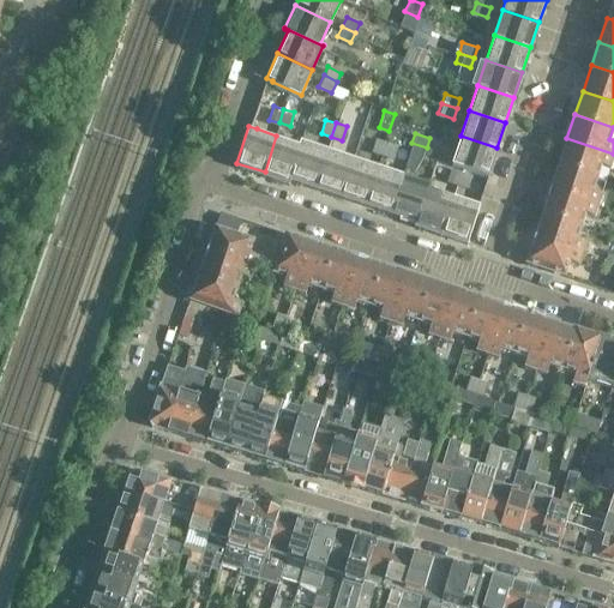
[(276,136),(265,172),(289,180),(302,139),(300,138),(299,143),(276,136)]
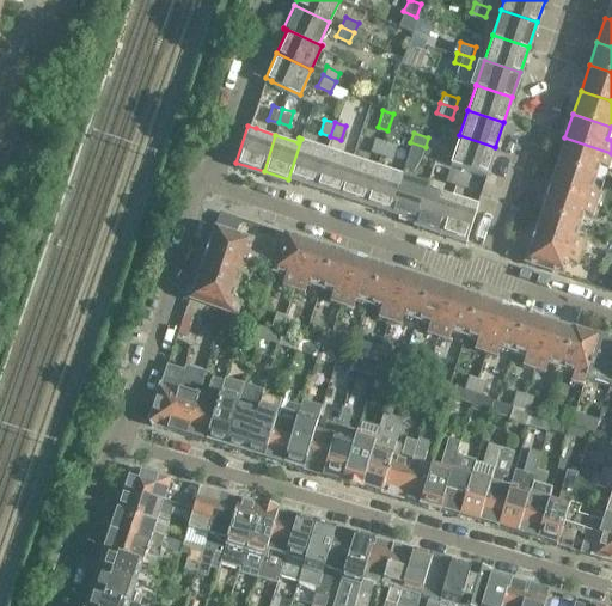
[(380,153),(385,139),(374,135),(369,150),(380,153)]
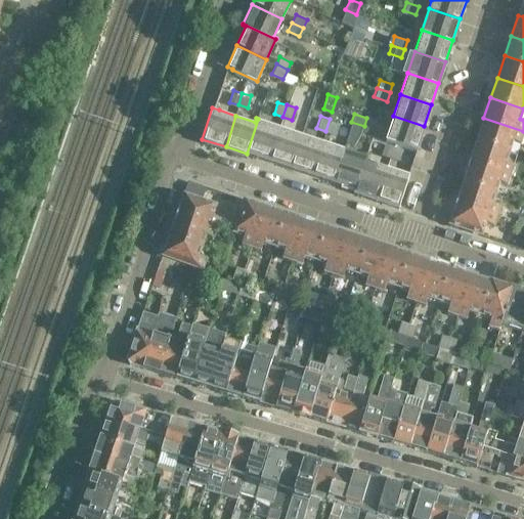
[(424,126),(393,116),(386,138),(410,146),(410,145),(417,147),(424,126)]
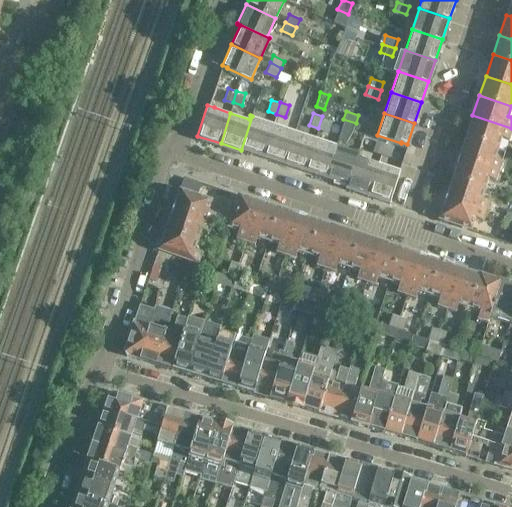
[(472,115),(466,135),(498,146),(502,135),(509,138),(511,128),(472,115)]
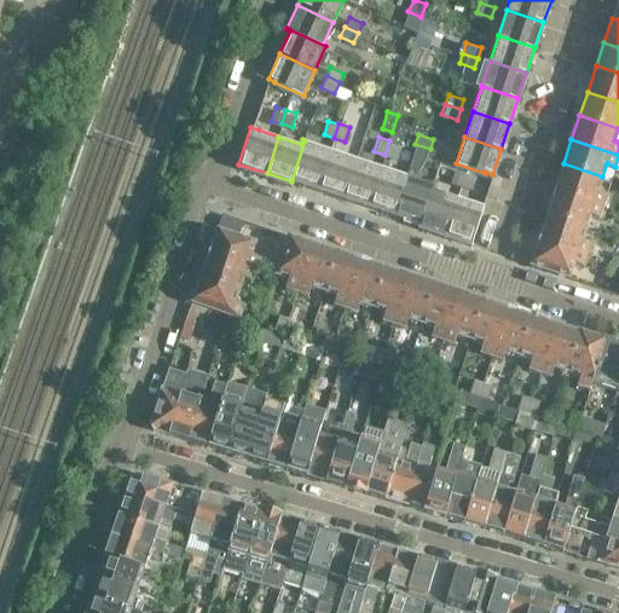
[(305,140),(291,181),(294,178),(318,186),(330,149),(305,140)]
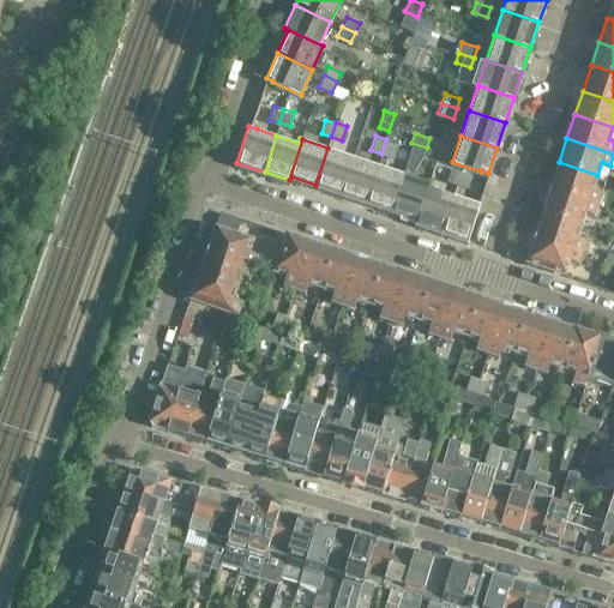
[(392,157),(397,143),(386,139),(381,154),(392,157)]
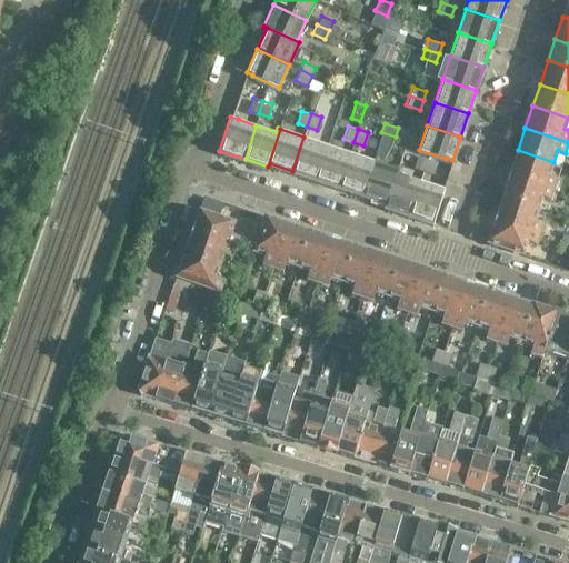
[(396,138),(381,133),(379,142),(392,147),(396,138)]
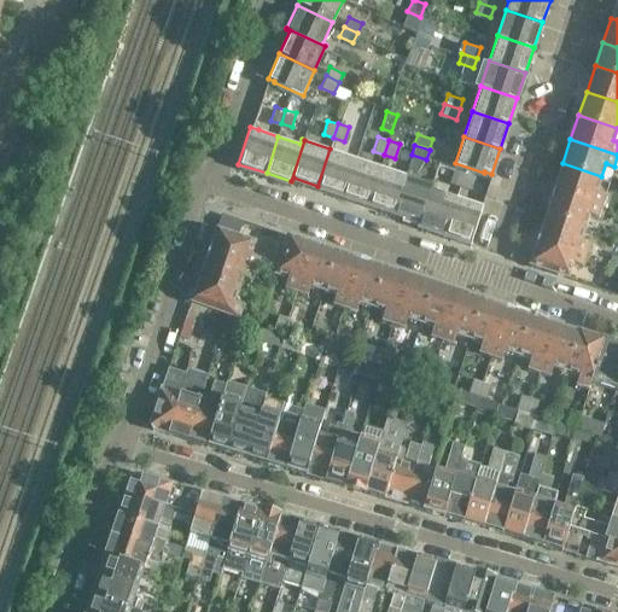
[(330,149),(318,186),(344,194),(355,157),(330,149)]
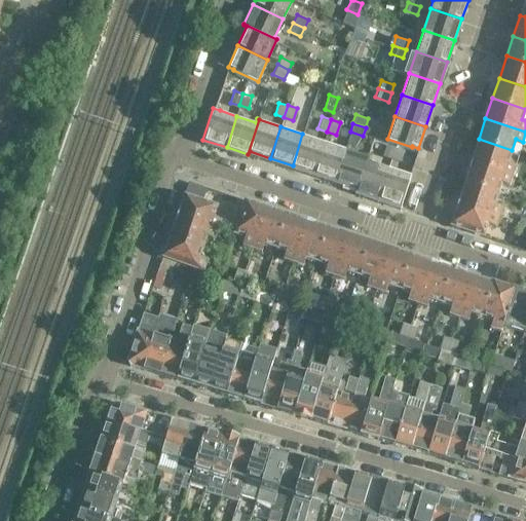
[(302,134),(293,165),(313,173),(324,141),(302,134)]
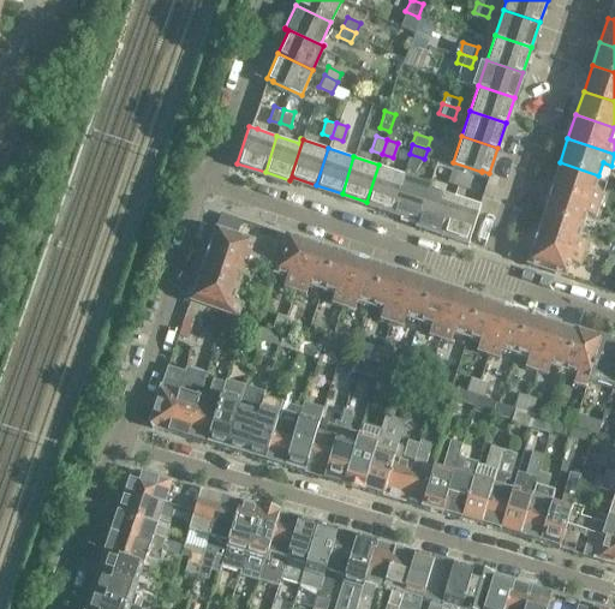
[(560,162),(551,186),(599,202),(614,207),(614,206),(614,197),(602,193),(603,191),(595,189),(598,175),(560,162)]
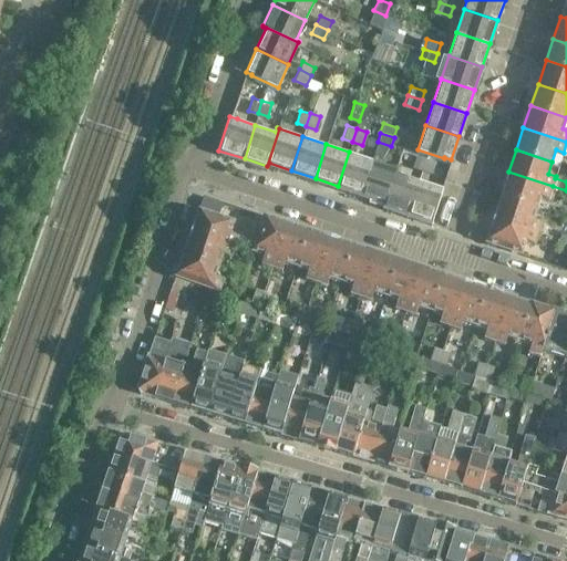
[(349,152),(338,186),(361,194),(372,159),(349,152)]
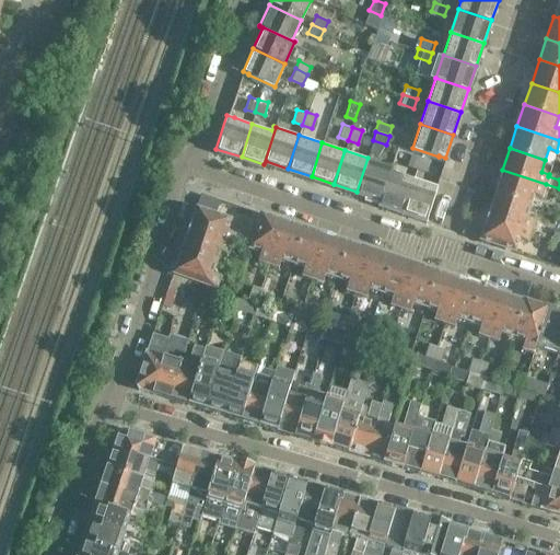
[(417,166),(421,153),(411,150),(407,163),(417,166)]
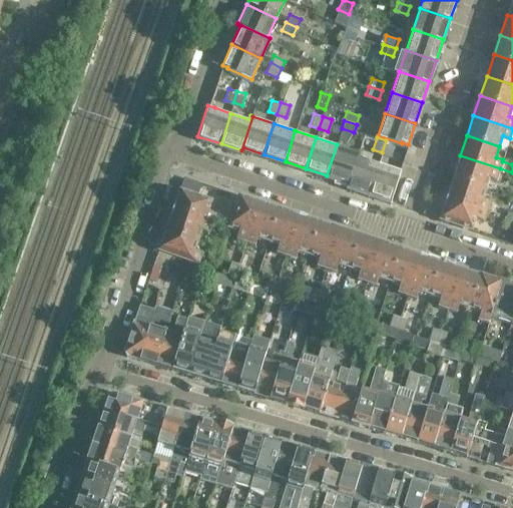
[(395,143),(386,140),(382,152),(391,155),(395,143)]
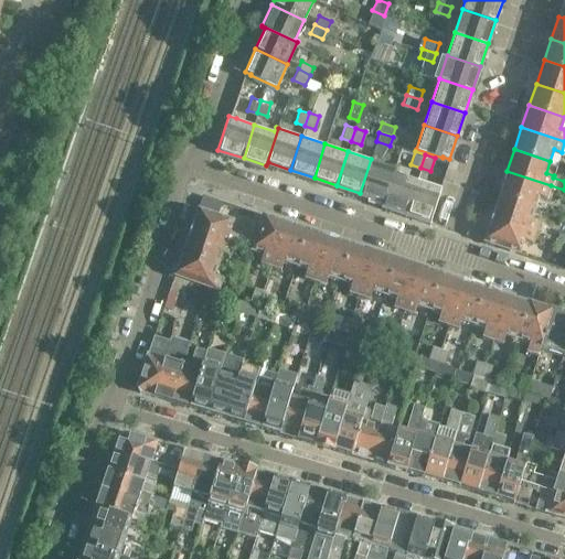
[(371,159),(360,193),(383,200),(382,204),(383,205),(395,167),(371,159)]
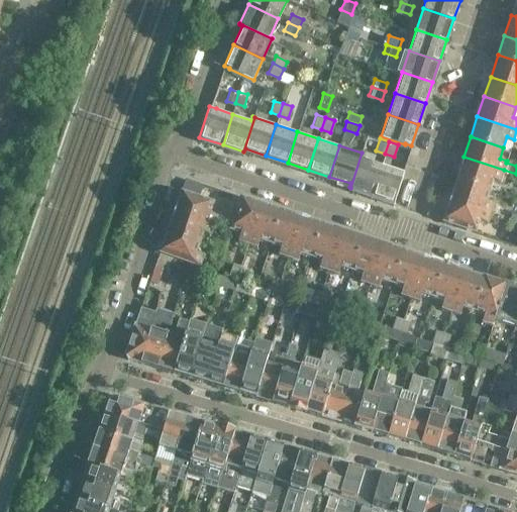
[(362,152),(350,188),(372,194),(382,164),(362,157),(363,152),(362,152)]
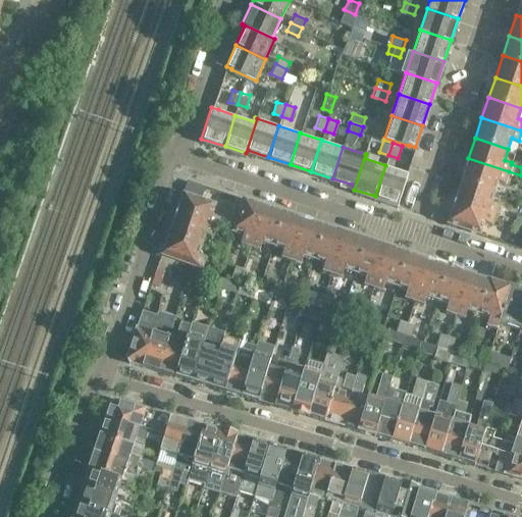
[(468,158),(461,179),(494,190),(498,179),(506,182),(509,171),(468,158)]
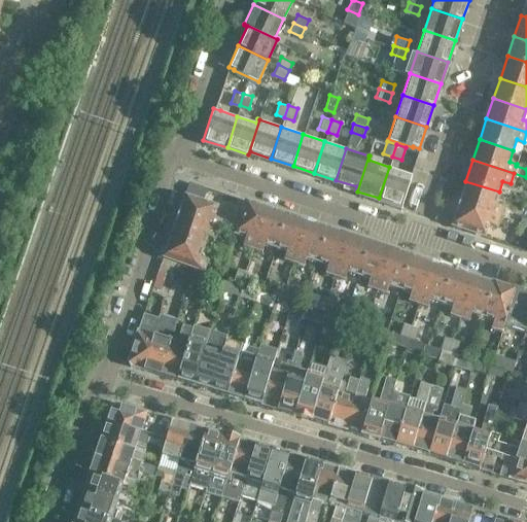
[(389,167),(379,198),(400,206),(411,174),(405,172),(389,167)]
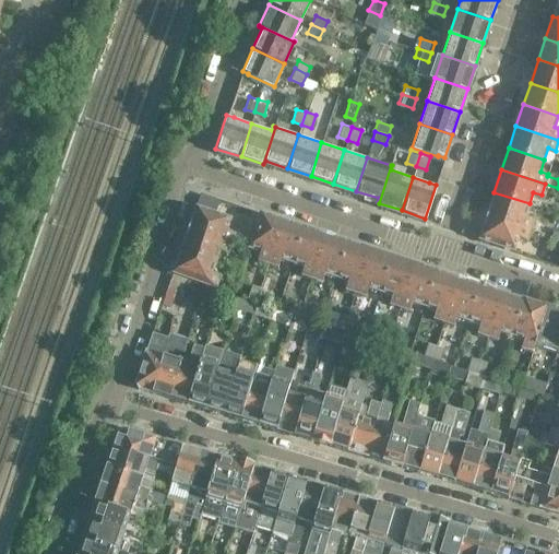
[(200,190),(197,203),(215,210),(219,197),(200,190)]
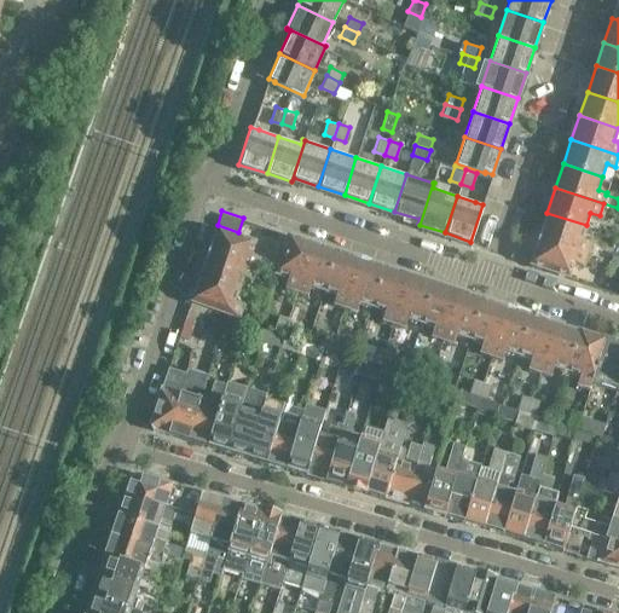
[(547,213),(539,237),(586,253),(591,241),(583,238),(586,225),(547,213)]
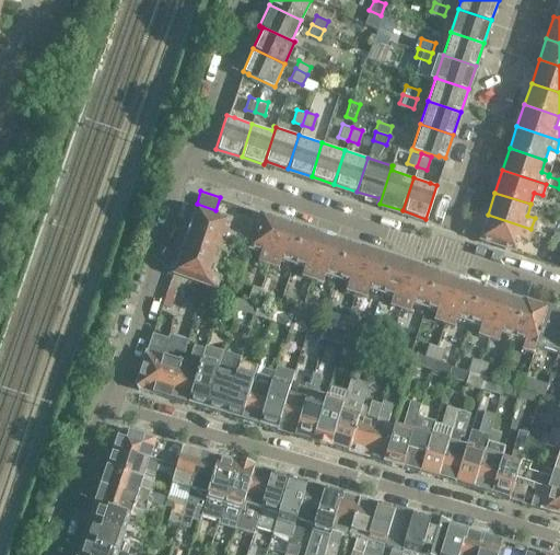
[(197,204),(189,226),(232,240),(235,231),(228,228),(232,216),(216,210),(197,204)]
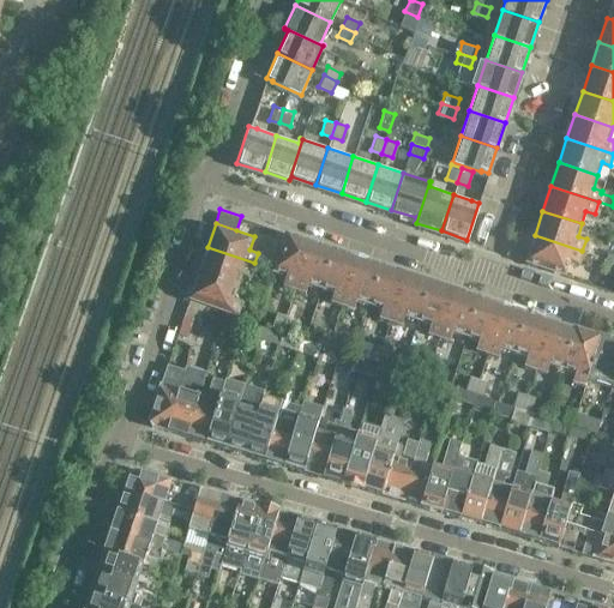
[(286,229),(276,257),(272,269),(272,270),(286,274),(283,283),(294,286),(309,238),(286,229)]
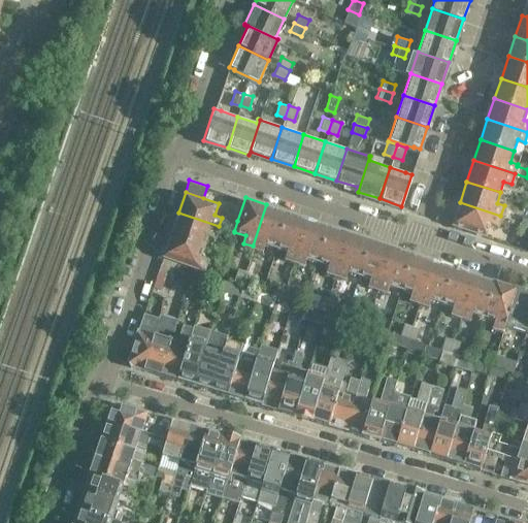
[(460,202),(453,223),(486,233),(488,228),(489,228),(490,223),(497,225),(500,216),(460,202)]
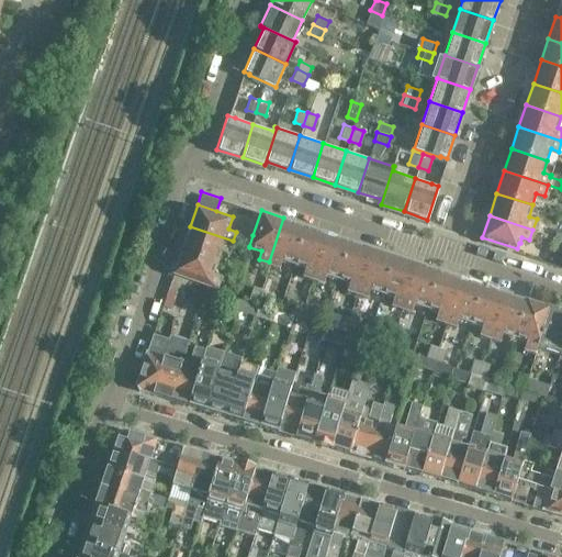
[(283,218),(269,262),(279,266),(283,257),(293,262),(306,225),(283,218)]
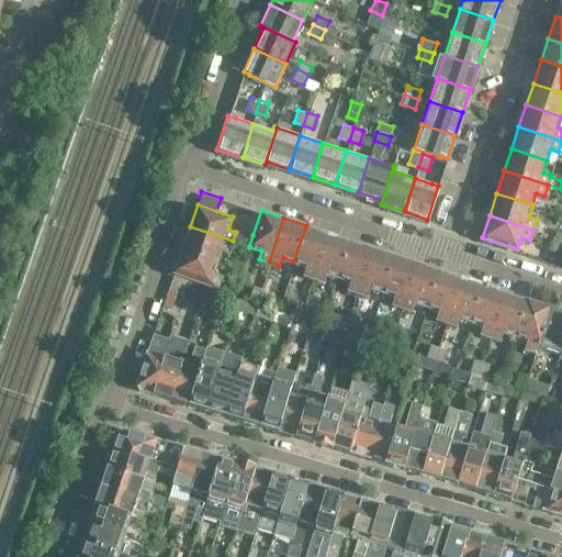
[(306,225),(293,262),(305,266),(303,274),(312,277),(327,232),(306,225)]
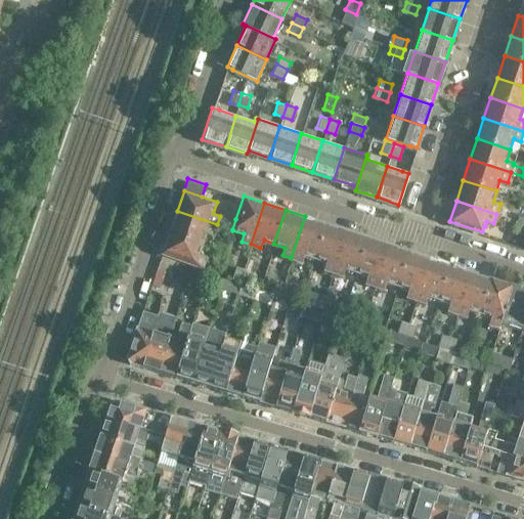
[(177,211),(170,231),(203,243),(207,232),(213,235),(217,224),(177,211)]
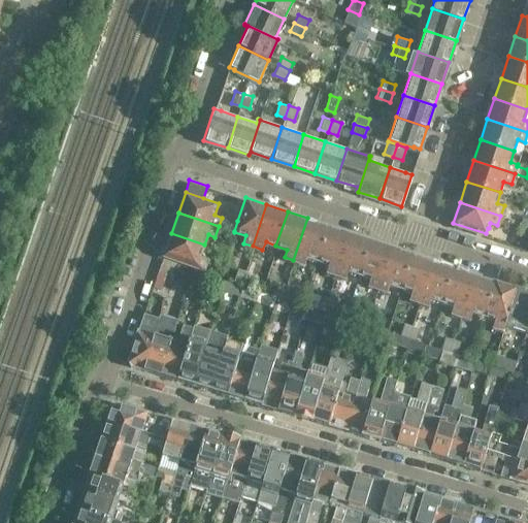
[(234,232),(234,231),(237,221),(230,218),(226,230),(234,233),(234,232)]
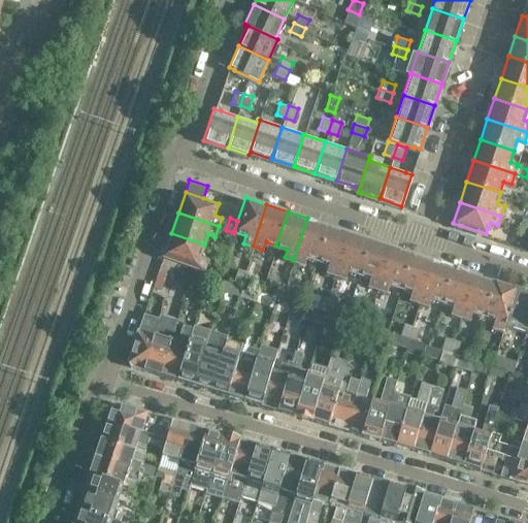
[(307,218),(293,260),(304,263),(307,256),(317,259),(328,225),(307,218)]
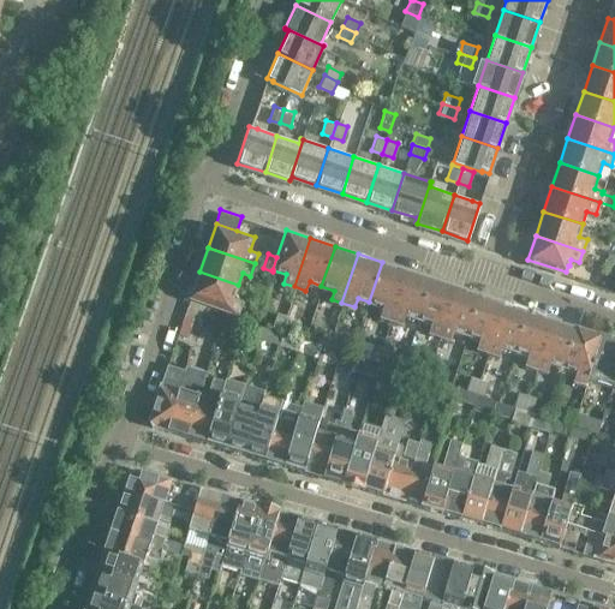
[(614,263),(605,261),(602,269),(614,273),(614,263)]
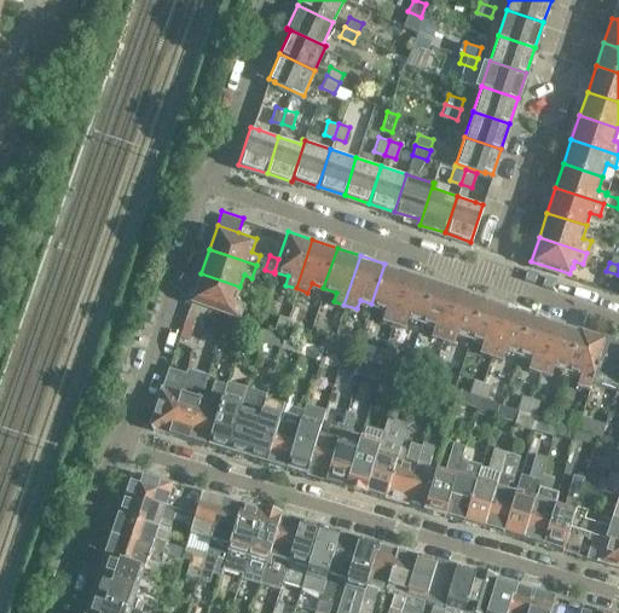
[(385,264),(371,304),(386,308),(382,317),(393,321),(410,272),(385,264)]
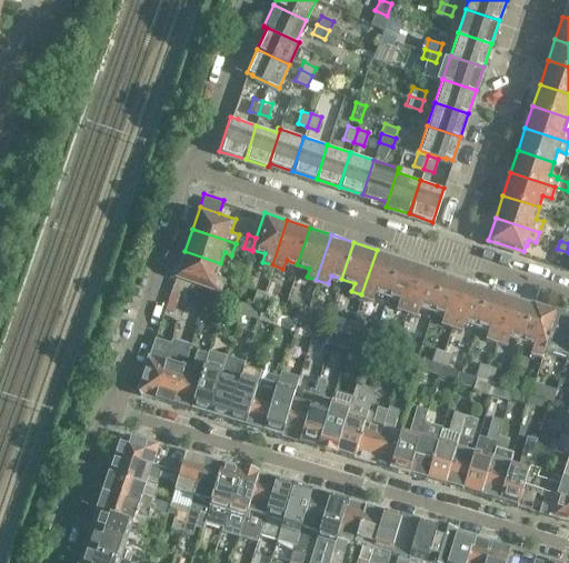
[(377,250),(361,294),(372,298),(376,290),(386,293),(399,258),(377,250)]
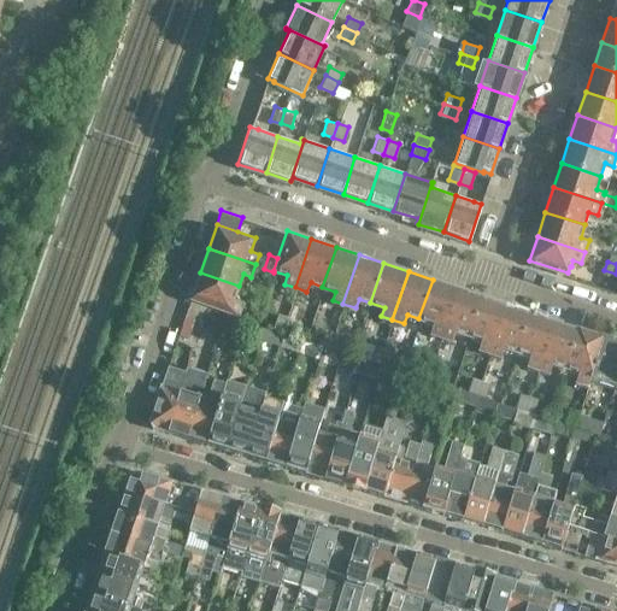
[(200,272),(192,298),(203,301),(201,303),(239,316),(244,303),(234,299),(239,286),(200,272)]
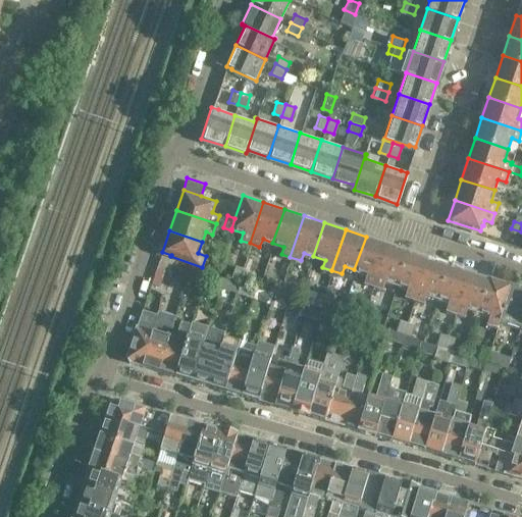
[(366,237),(354,269),(366,273),(364,280),(372,283),(386,243),(366,237)]
